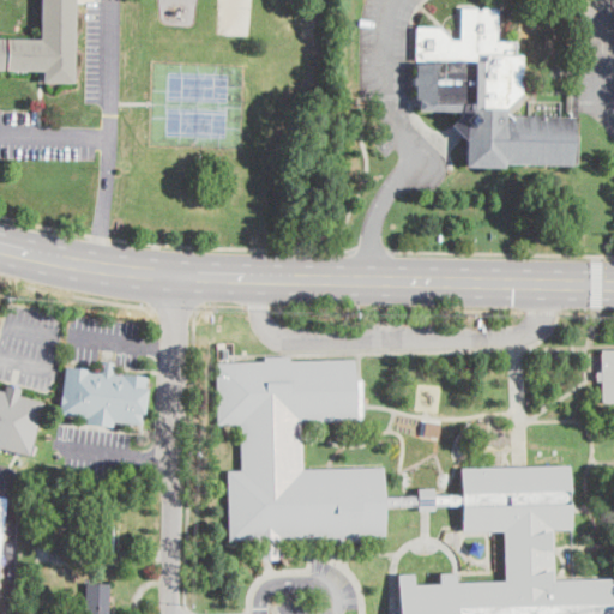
[(0,0),(0,70),(41,71),(41,82),(72,82),(72,0),(0,0)]
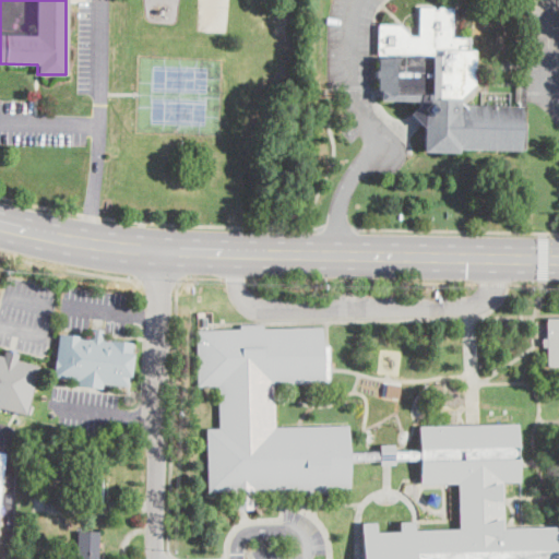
[(379,90),(379,78),(376,78),(376,71),(378,71),(379,25),(401,25),(412,37),(419,37),(420,8),(433,9),(433,11),(439,11),(439,9),(453,9),(452,39),(470,39),(470,51),(475,51),(474,85),(458,99),(458,107),(520,109),(521,86),(525,87),(524,156),(425,153),(426,130),(412,115),(419,109),(419,102),(379,99),(379,90)]
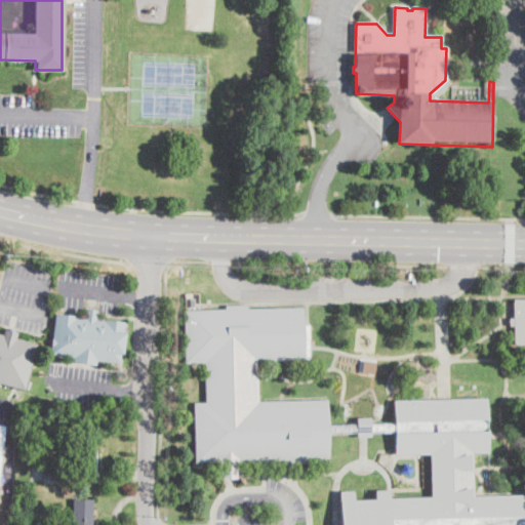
[(524,345),(514,346),(513,326),(509,326),(509,318),(513,318),(512,299),(524,298),(524,345)]
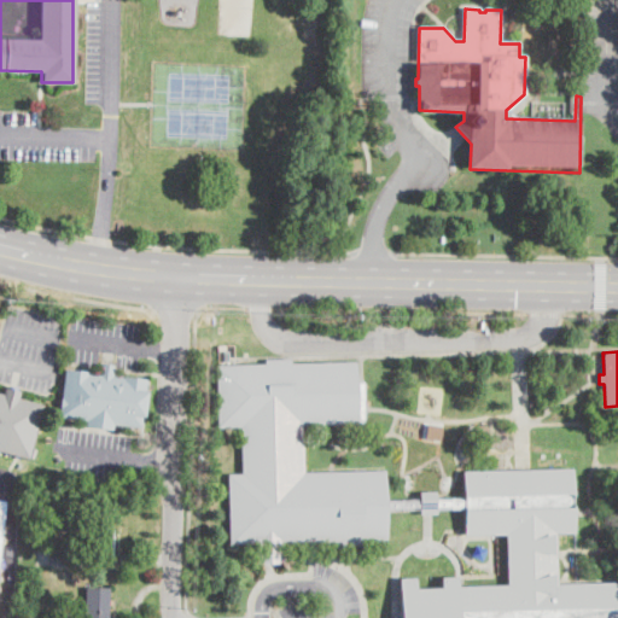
[(291,360),(291,362),(356,362),(356,383),(363,383),(365,424),(303,424),(304,472),(385,471),(386,499),(419,499),(419,493),(437,491),(437,499),(464,499),(462,471),(572,468),(573,534),(554,535),(555,583),(617,582),(617,617),(400,617),(400,578),(415,577),(415,588),(442,588),(441,578),(458,577),(458,587),(507,586),(506,536),(465,537),(465,509),(435,511),(436,516),(420,516),(420,511),(385,511),(386,541),(362,541),(362,546),(337,547),(337,542),(283,543),(284,564),(257,564),(257,544),(231,544),(229,476),(243,474),(242,427),(219,429),(217,366),(266,365),(266,360),(291,360)]
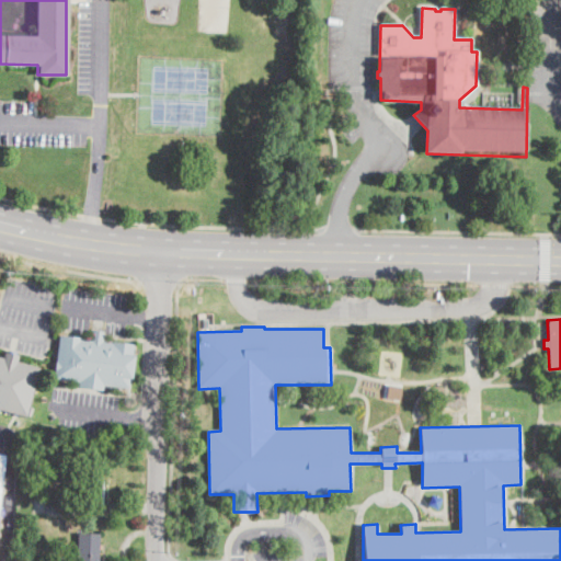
[(103,339),(103,341),(134,345),(133,355),(134,355),(130,378),(128,377),(127,388),(103,386),(103,390),(78,388),(79,381),(54,379),(59,335),(90,340),(91,330),(103,332),(103,339)]
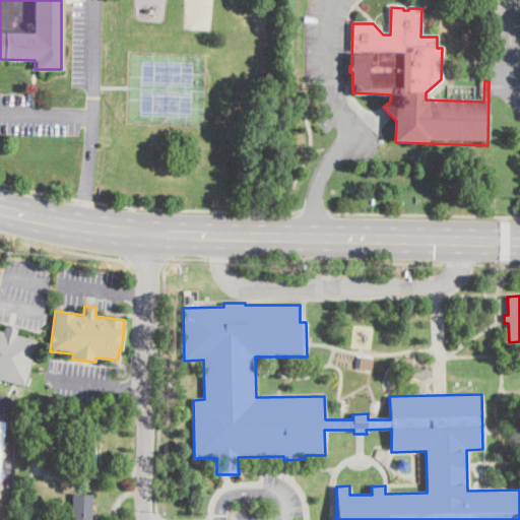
[(16,330),(15,336),(36,341),(24,386),(0,379),(0,331),(4,332),(5,327),(16,330)]
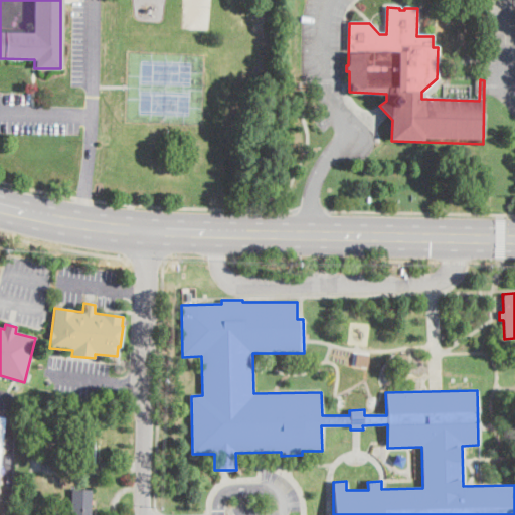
[(93,448),(92,466),(92,468),(76,468),(76,465),(55,465),(55,452),(76,452),(76,422),(93,422),(93,448)]
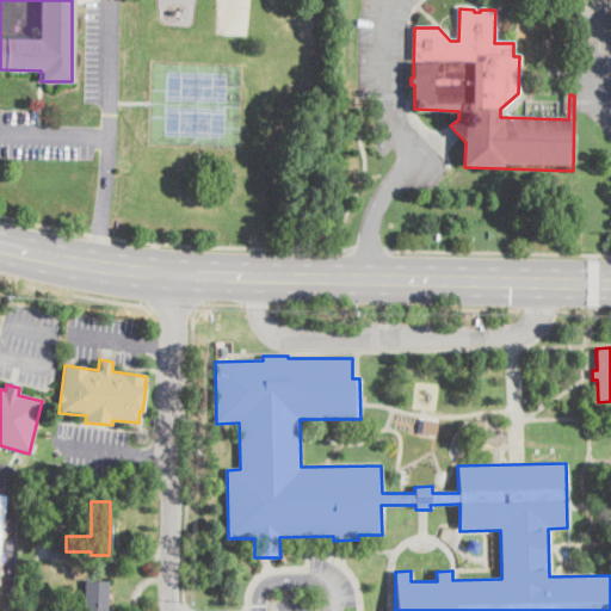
[(109,599),(109,610),(75,610),(75,609),(84,609),(84,581),(109,581),(109,599)]
